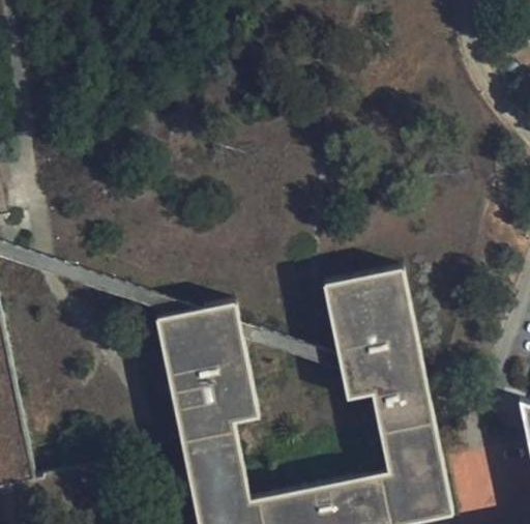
[(0,0),(0,489),(37,482),(0,301),(0,0)]
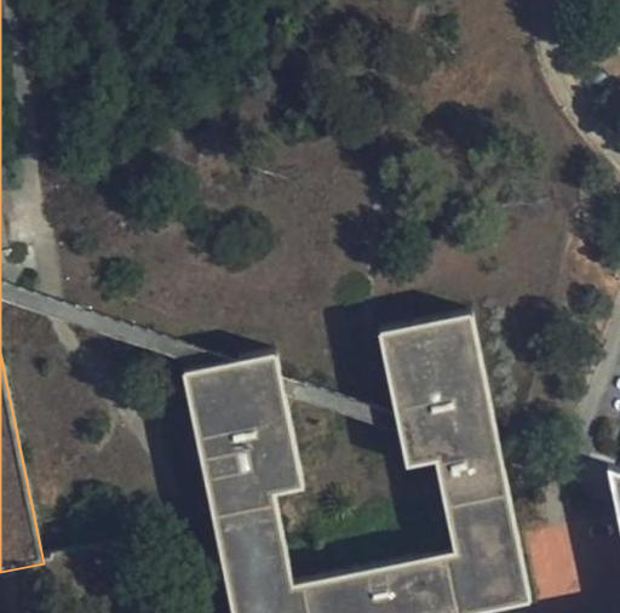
[(235,362),(0,284),(0,302),(199,370),(235,362)]
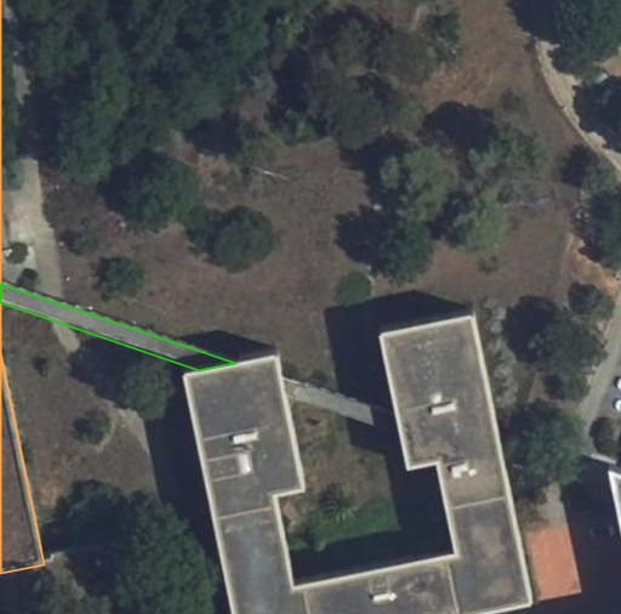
[(502,454),(495,421),(473,316),(472,317),(471,314),(381,333),(381,335),(380,336),(397,419),(400,438),(408,470),(437,464),(455,553),(294,586),(277,498),(305,490),(286,398),(283,381),(278,357),(275,357),(275,354),(235,363),(199,370),(186,373),(186,375),(183,376),(232,613),(494,613),(500,612),(531,606),(530,603),(533,603),(508,488),(505,471),(502,454)]
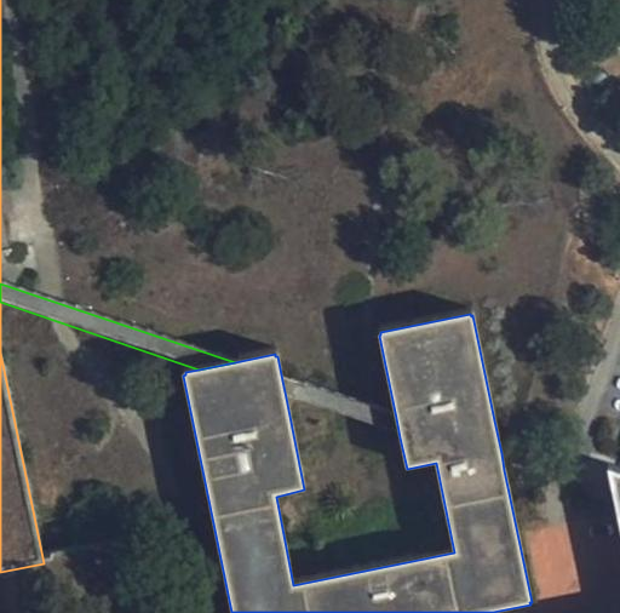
[(396,418),(282,381),(286,397),(400,437),(396,418)]
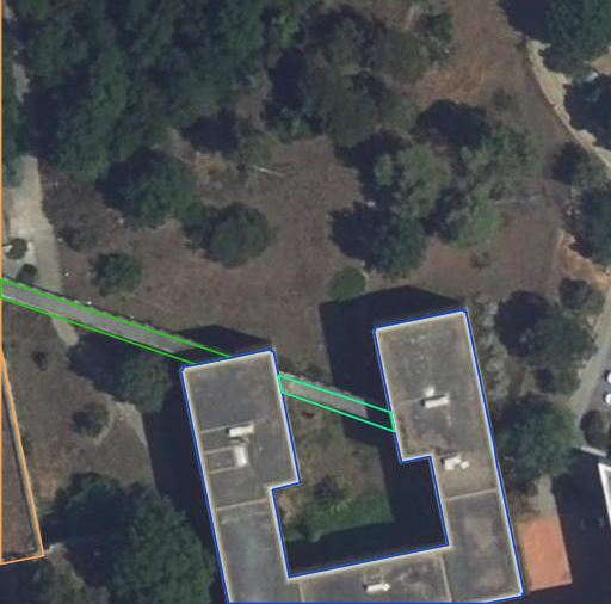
[(506,450),(494,447),(497,463),(503,466),(506,450)]
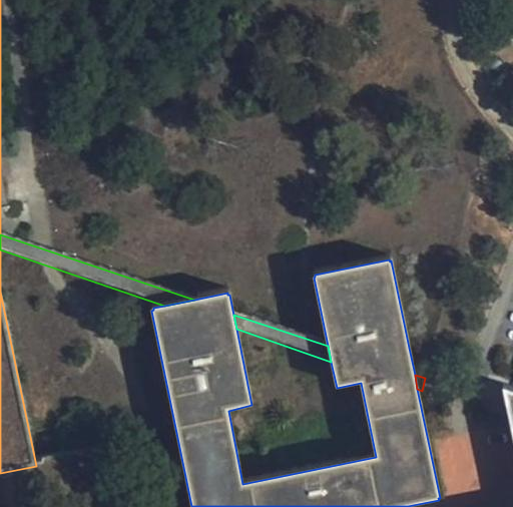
[(507,405),(425,378),(422,391),(510,420),(507,405)]
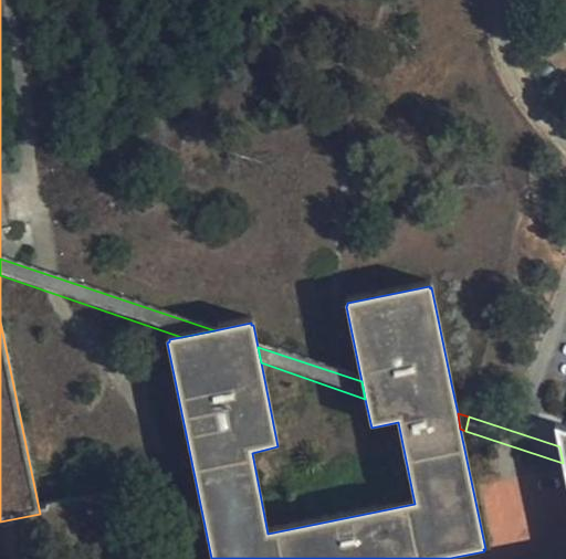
[(565,558),(565,431),(555,428),(559,446),(563,463),(565,480),(565,558)]
